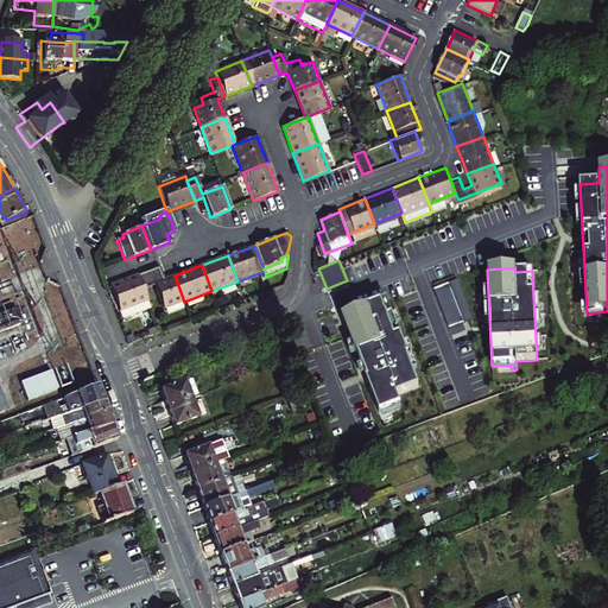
[(140,274),(146,290),(157,285),(166,309),(184,302),(175,276),(163,280),(158,268),(140,274)]
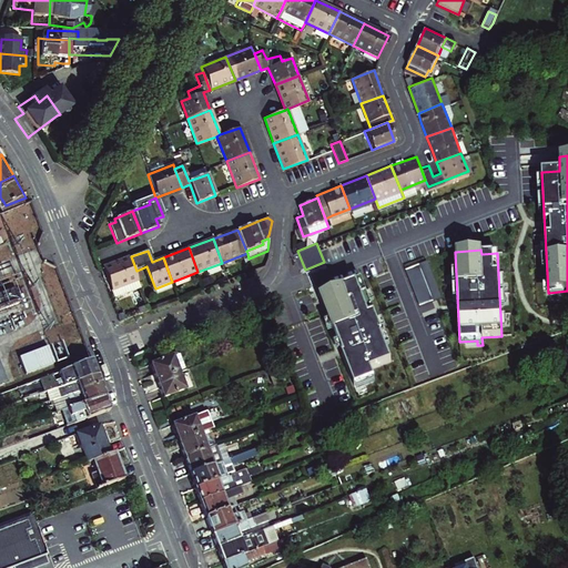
[(141,285),(137,271),(131,256),(123,260),(109,265),(120,293),(141,285)]
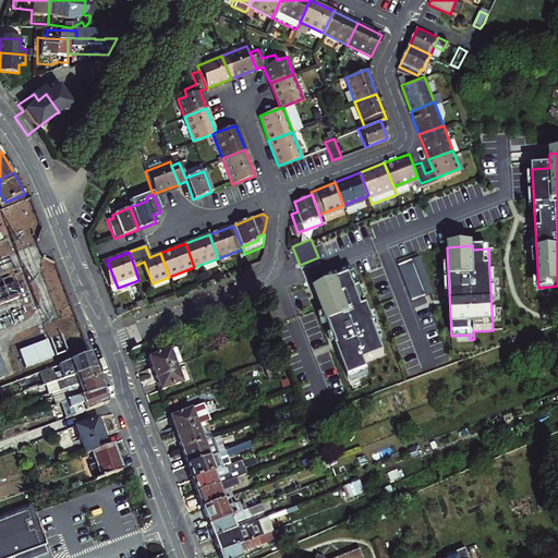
[(420,257),(399,266),(412,302),(433,294),(420,257)]
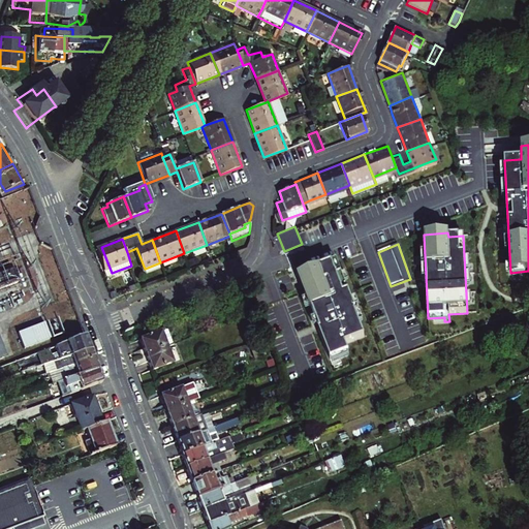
[(354,310),(336,261),(299,276),(319,330),(318,331),(330,361),(348,353),(345,345),(364,337),(353,310),(354,310)]
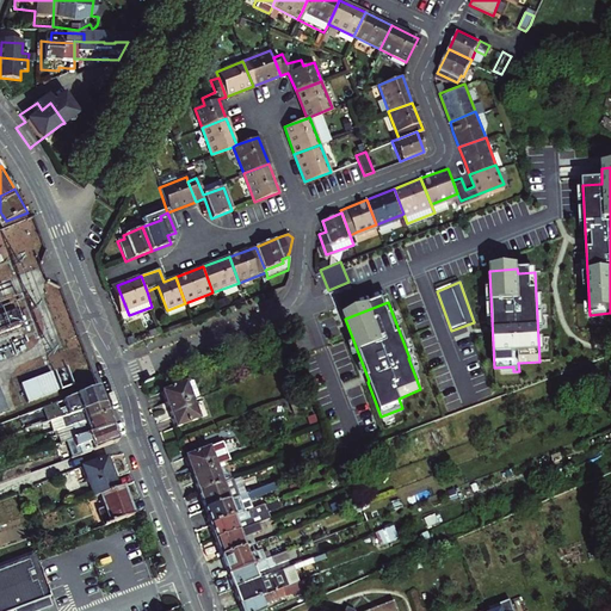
[(0,362),(28,352),(12,309),(0,313),(0,362)]
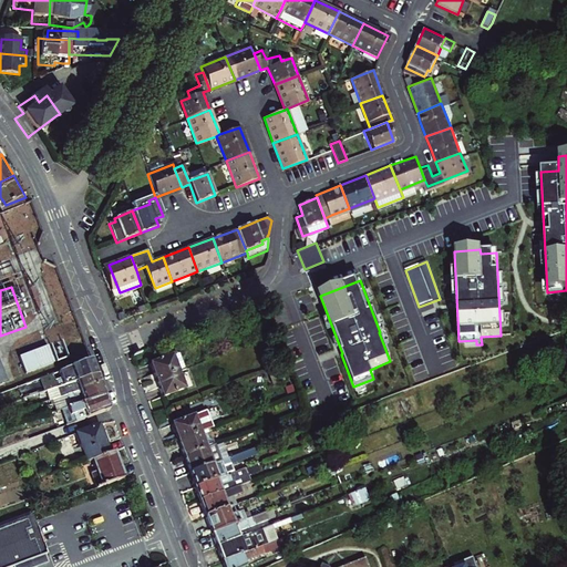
[(45,343),(17,354),(23,372),(52,362),(45,343)]
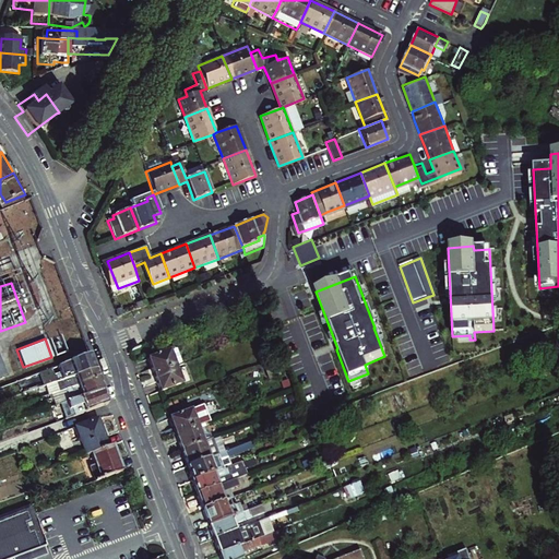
[(145,357),(152,373),(173,365),(179,363),(173,346),(145,357)]
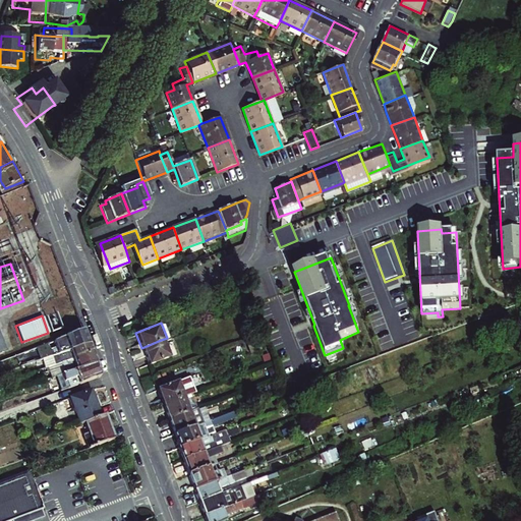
[(69,340),(70,344),(90,339),(84,326),(59,334),(61,342),(69,340)]
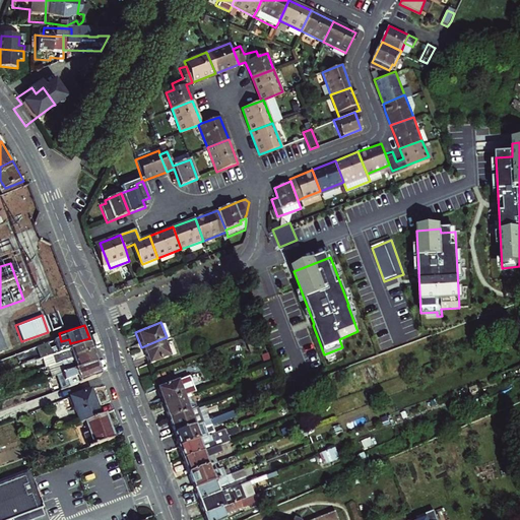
[(70,343),(73,352),(92,346),(89,338),(70,343)]
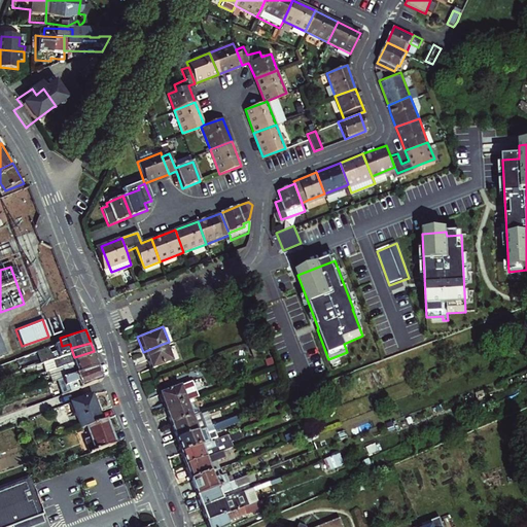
[(163,344),(143,352),(148,366),(169,358),(163,344)]
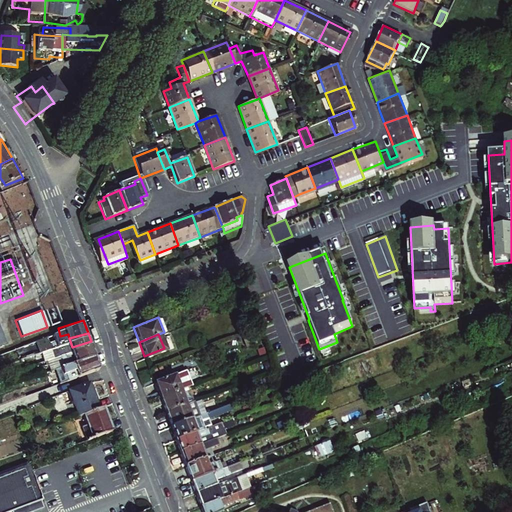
[(91,341),(72,347),(65,349),(68,360),(95,353),(91,341)]
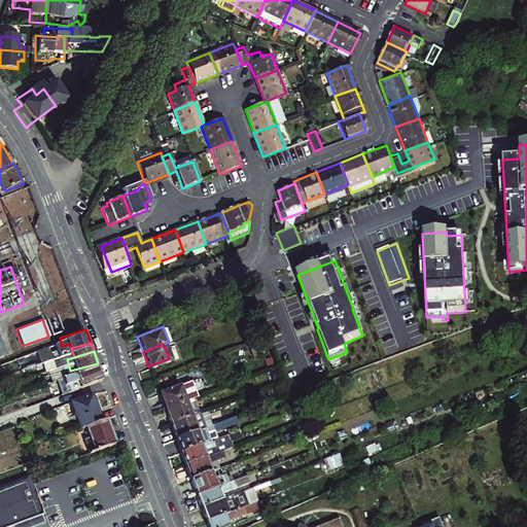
[(102,375),(98,363),(70,371),(63,373),(55,376),(58,383),(65,381),(67,387),(102,375)]
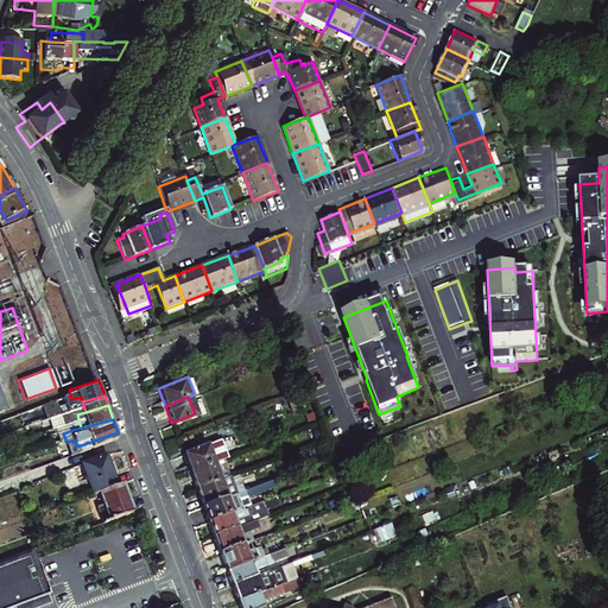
[(58,428),(61,434),(63,434),(73,430),(71,424),(58,428)]
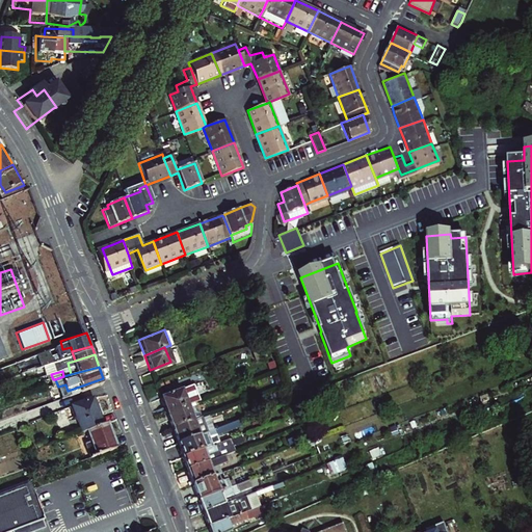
[(159,395),(165,411),(186,403),(197,399),(192,383),(159,395)]
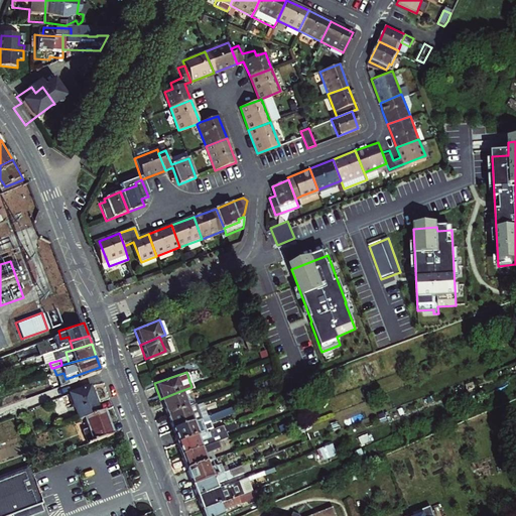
[(91,381),(72,388),(81,415),(85,413),(101,408),(91,381)]
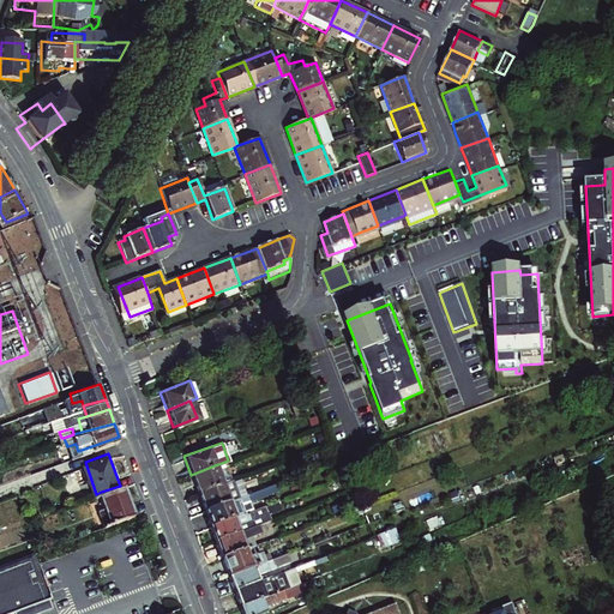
[(197,492),(221,483),(215,465),(191,475),(197,492)]
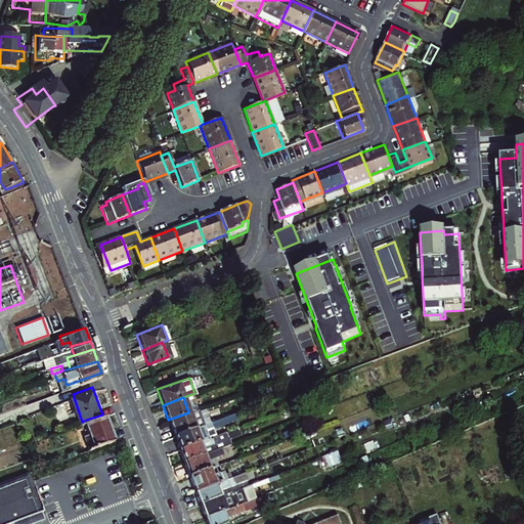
[(188,412),(168,420),(174,435),(194,427),(203,424),(197,409),(188,412)]
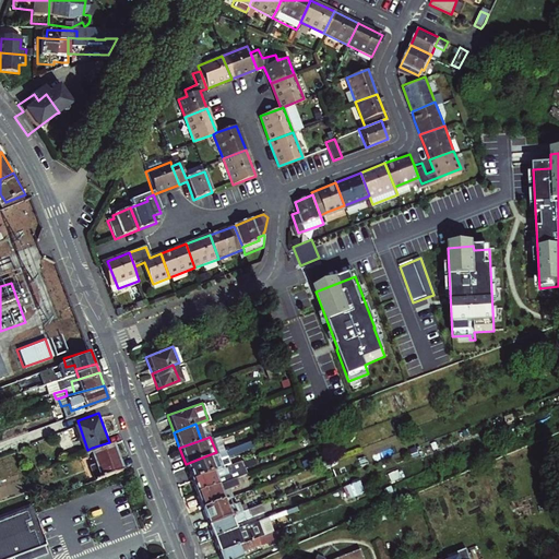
[(109,442),(92,448),(95,460),(90,462),(95,476),(117,468),(122,466),(114,440),(109,442)]
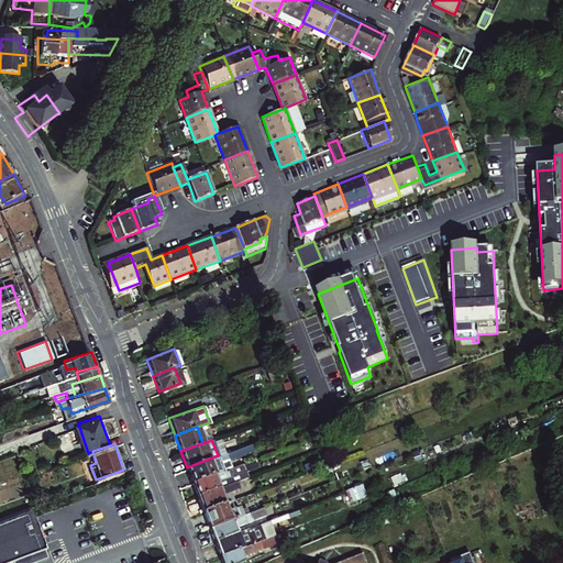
[(187,467),(192,482),(225,468),(223,462),(240,455),(238,449),(218,455),(209,459),(187,467)]
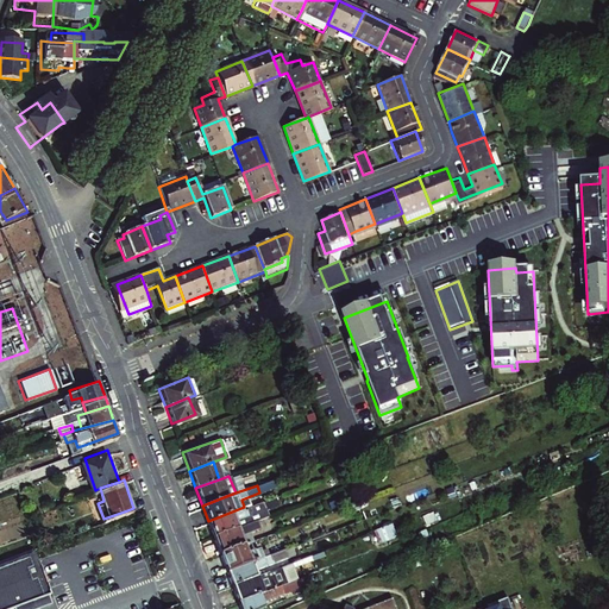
[(453,485),(445,488),(449,496),(457,494),(453,485)]
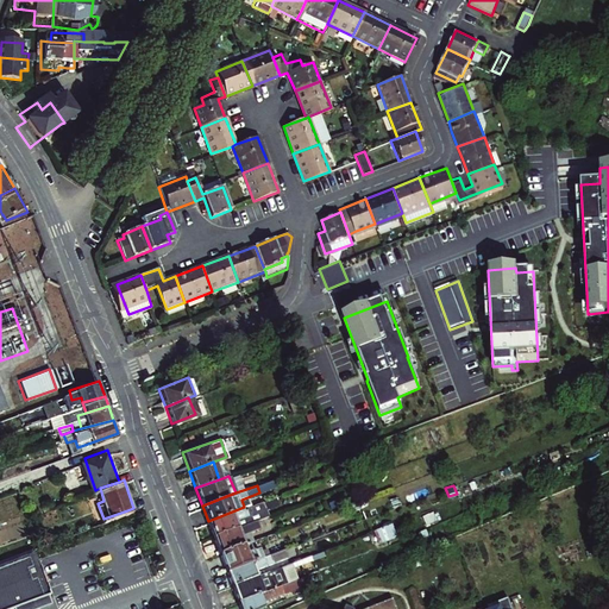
[(214,535),(238,526),(236,519),(265,507),(263,500),(244,507),(208,521),(214,535)]
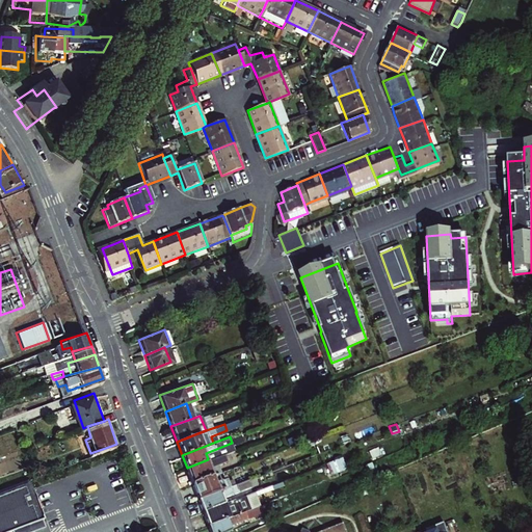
[(316,444),(308,447),(311,454),(319,451),(316,444)]
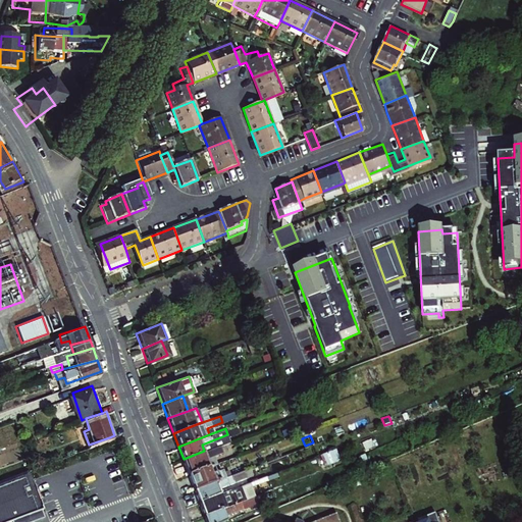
[(184,459),(188,472),(208,464),(204,456),(231,446),(229,440),(204,451),(184,459)]
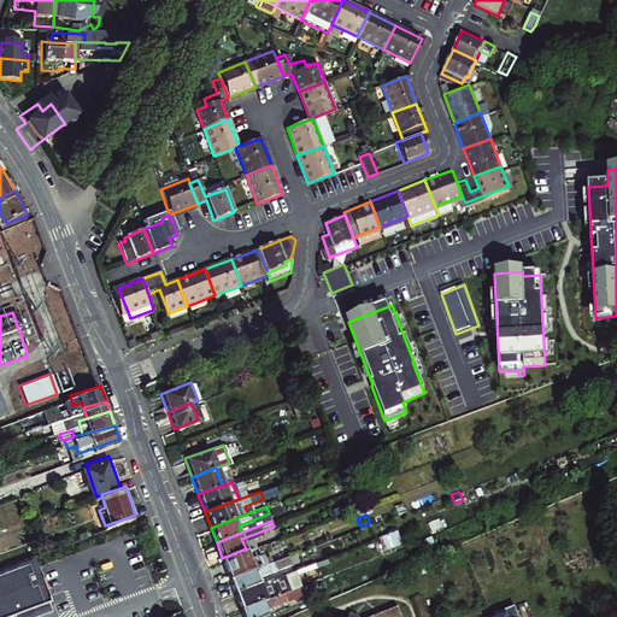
[(391,532),(375,538),(381,552),(395,546),(404,542),(398,528),(391,532)]
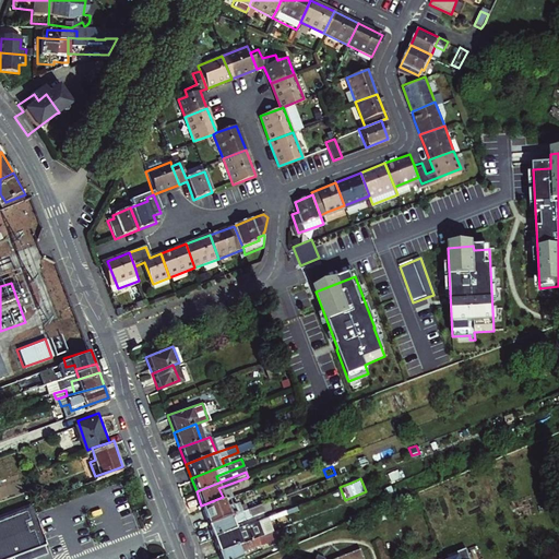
[(230,495),(223,497),(226,506),(234,502),(230,495)]
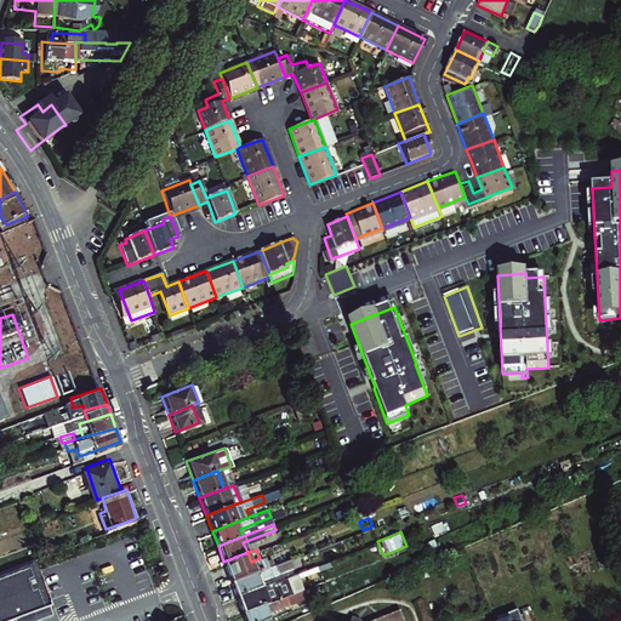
[(231,581),(268,567),(265,556),(260,558),(251,562),(248,552),(223,562),(231,581)]
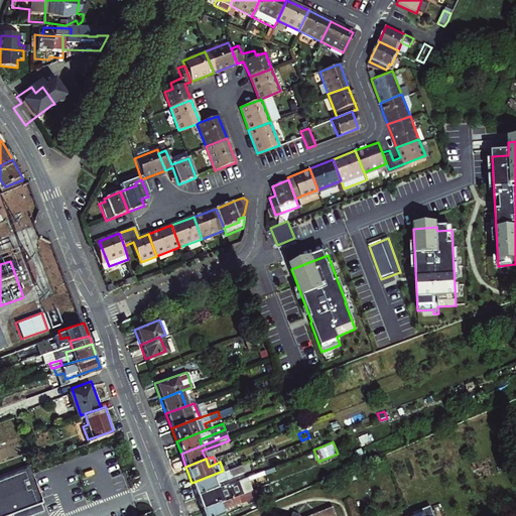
[(0,515),(3,515),(14,511),(39,502),(42,501),(40,498),(37,488),(28,461),(0,471),(0,515)]
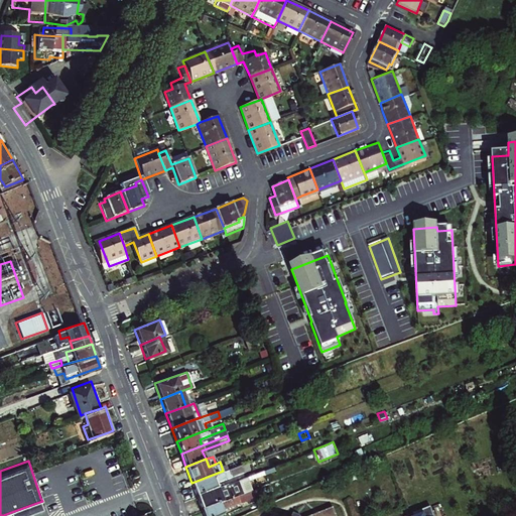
[(197,495),(215,488),(213,483),(242,471),(240,464),(238,465),(223,471),(191,483),(197,495)]
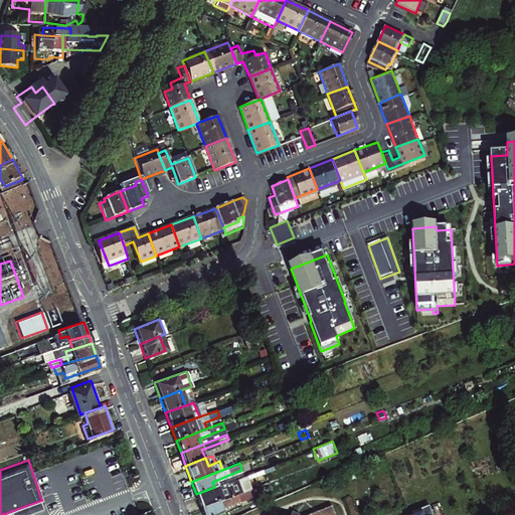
[(196,494),(201,508),(219,500),(217,494),(237,486),(253,480),(250,473),(243,475),(238,477),(234,479),(214,487),(196,494)]
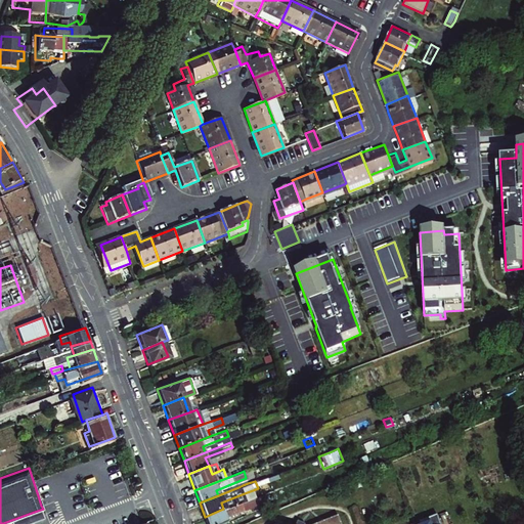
[(205,517),(208,523),(216,523),(227,520),(225,514),(267,496),(265,492),(253,497),(252,497),(242,501),(223,509),(205,517)]
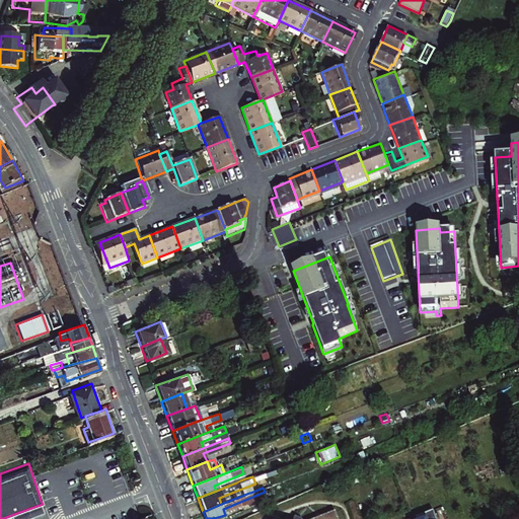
[(340,518),(335,504),(303,517),(301,513),(295,510),(293,516),(290,517),(285,515),(282,518),(340,518)]
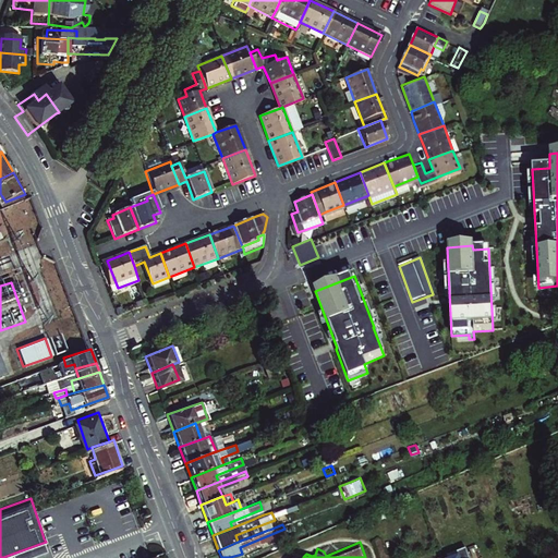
[(20,557),(45,549),(43,543),(15,553),(17,557),(20,557)]
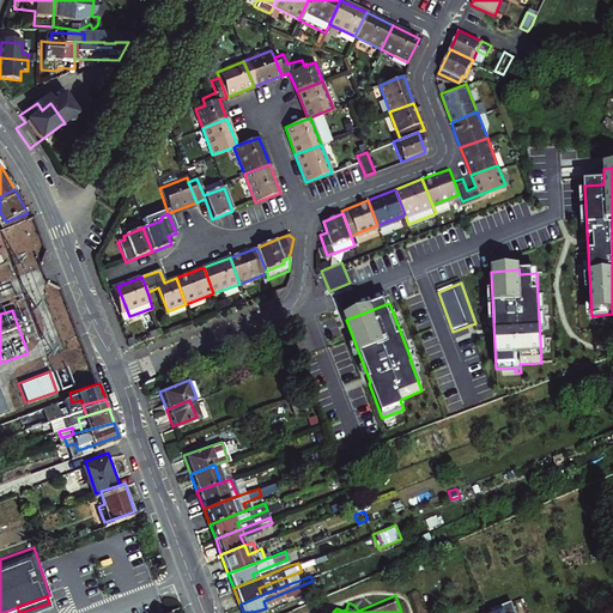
[(511,612),(507,601),(495,607),(497,612),(495,612),(511,612)]
